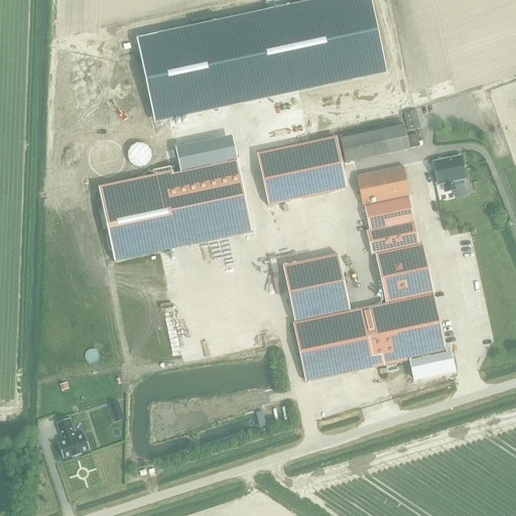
[(329,0),(139,40),(156,119),(385,71),(370,0),(329,0)]
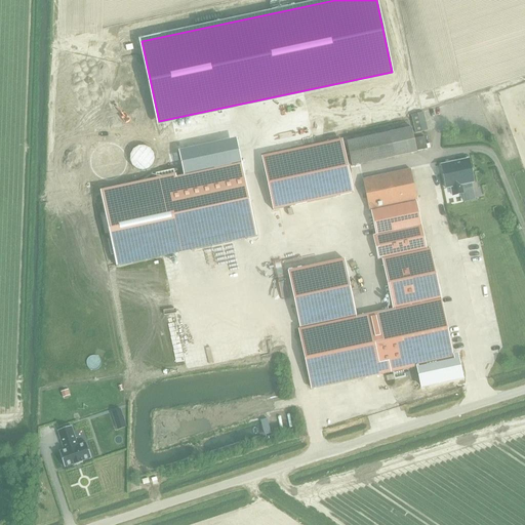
[(422,113),(411,116),(414,130),(426,127),(422,113)]
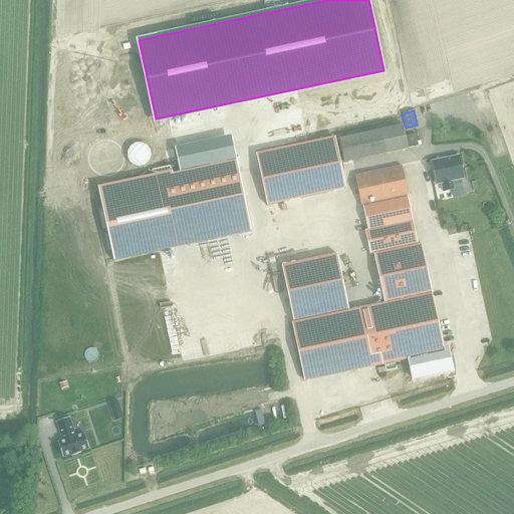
[(344,163),(386,154),(408,149),(406,137),(403,125),(380,130),(339,139),(344,163)]
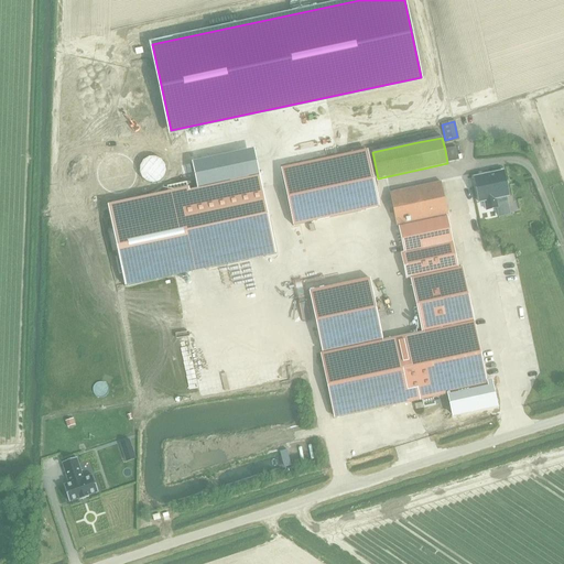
[(456,148),(445,150),(447,163),(459,161),(456,148)]
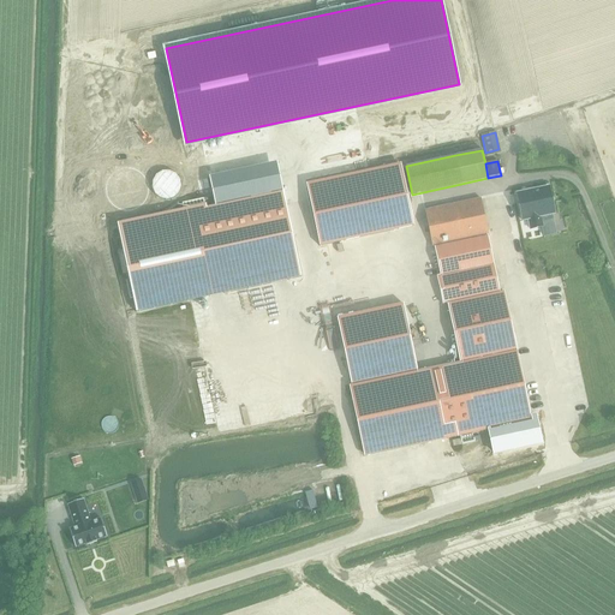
[(400,168),(306,186),(318,245),(412,227),(400,168)]
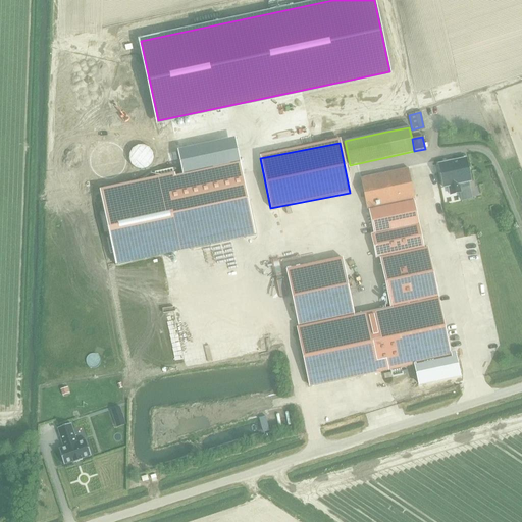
[(465,159),(438,164),(444,188),(448,187),(450,195),(461,193),(460,189),(469,187),(468,183),(470,181),(465,159)]
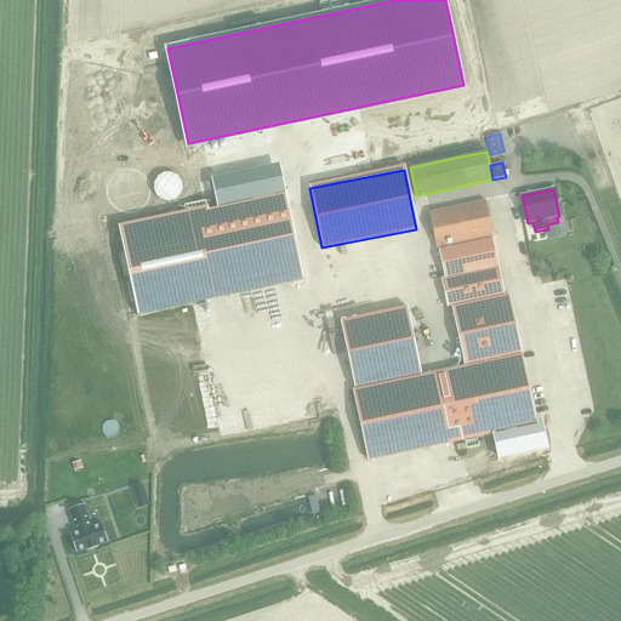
[(119,228),(137,315),(305,279),(285,193),(119,228)]
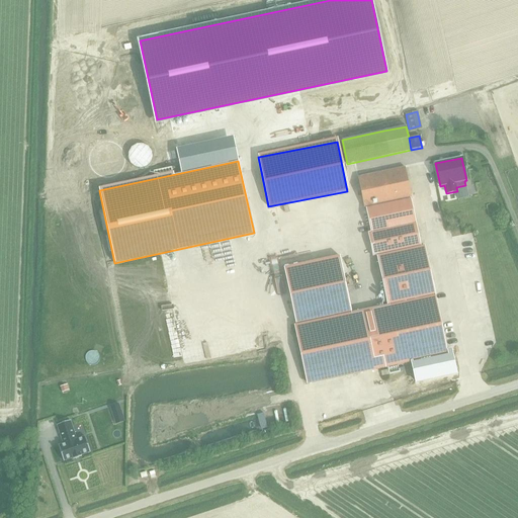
[(295,323),(294,324),(308,384),(400,365),(416,362),(418,372),(448,365),(449,365),(452,364),(449,351),(448,351),(425,247),(421,248),(421,247),(416,222),(415,222),(411,198),(412,198),(405,167),(357,178),(364,208),(365,208),(370,232),(367,233),(372,257),(376,256),(386,304),(351,312),(295,323)]
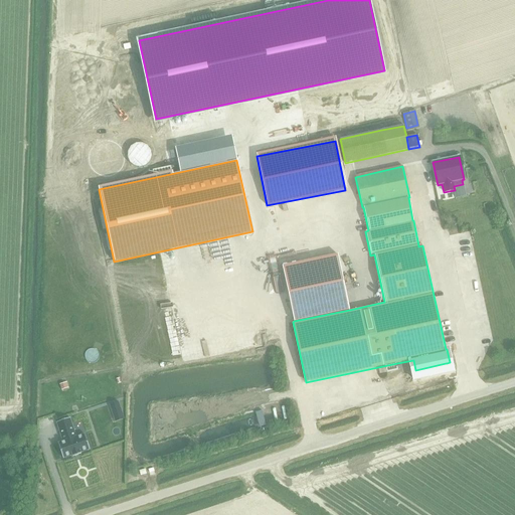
[(282,267),(294,321),(349,310),(337,254),(282,267)]
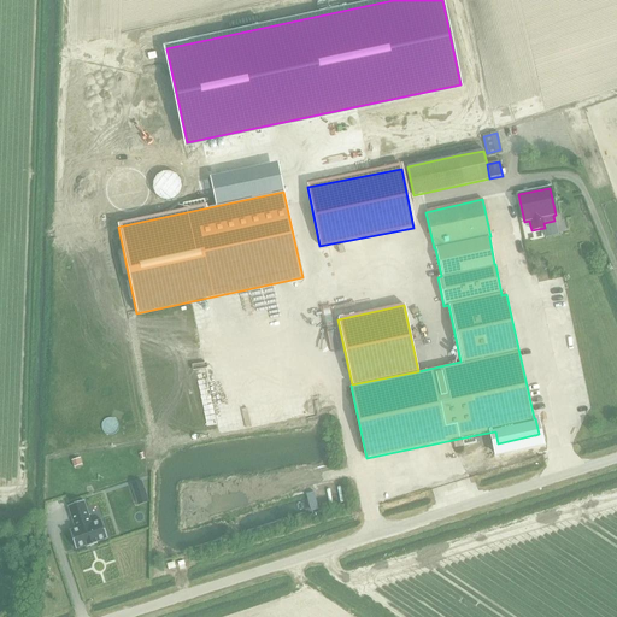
[(141,482),(130,486),(137,505),(148,501),(141,482)]
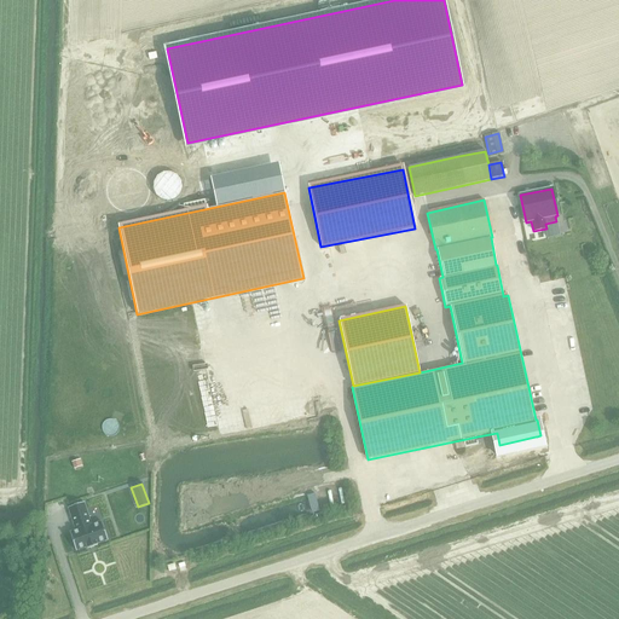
[(69,533),(75,551),(87,548),(87,549),(97,545),(97,544),(108,541),(102,522),(91,526),(84,503),(68,508),(75,531),(69,533)]
